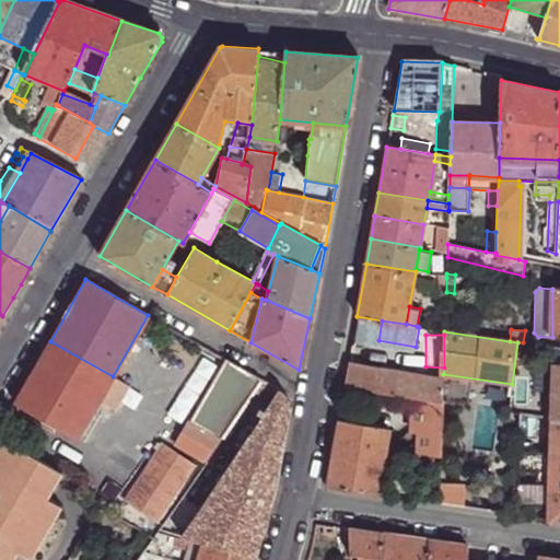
[(50,341),(15,404),(78,439),(98,401),(113,376),(50,341)]
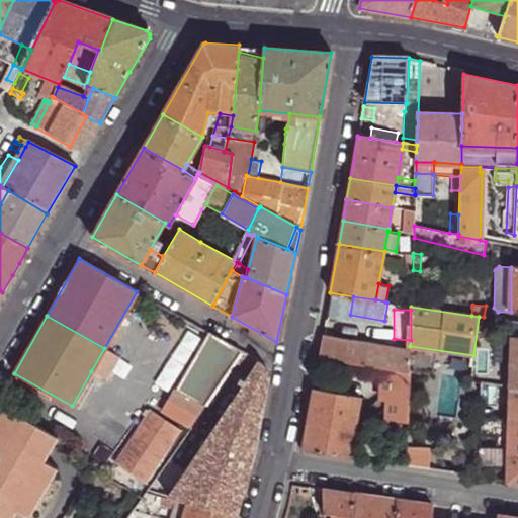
[(233,362),(241,351),(208,333),(163,412),(190,427),(233,362)]
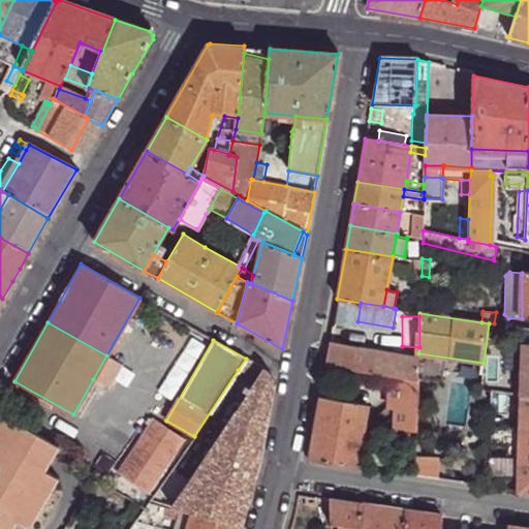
[(329,344),(325,366),(401,377),(417,380),(417,379),(419,361),(419,360),(329,344)]
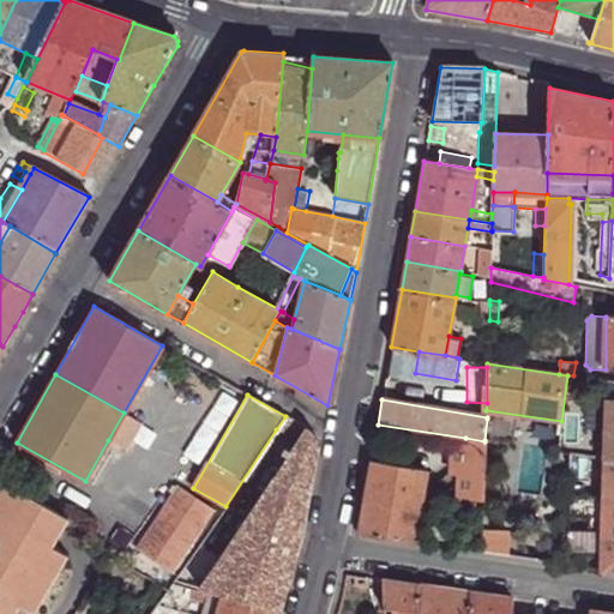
[(142,423),(124,413),(108,440),(126,450),(142,423)]
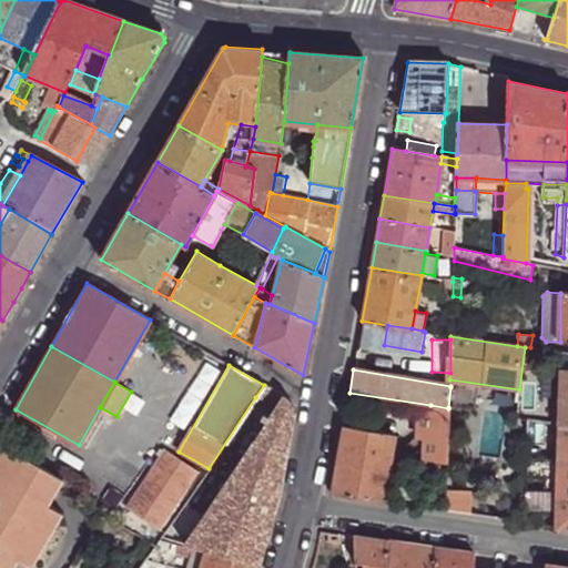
[(264,385),(255,397),(263,403),(271,389),(264,385)]
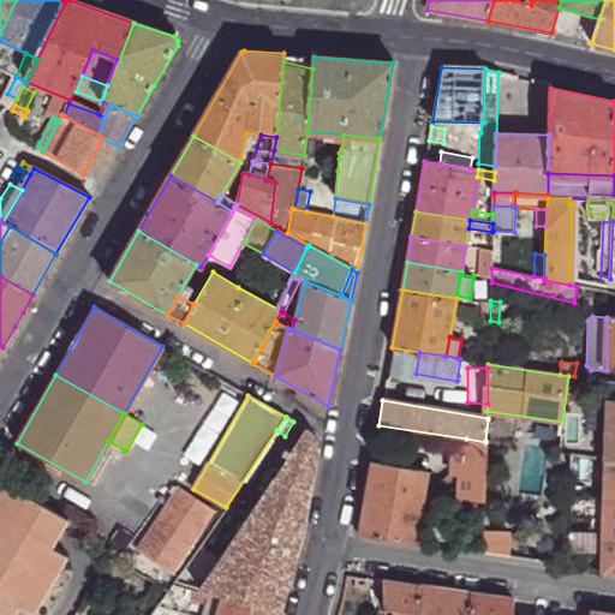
[(488,419),(485,441),(511,445),(513,433),(497,430),(499,421),(488,419)]
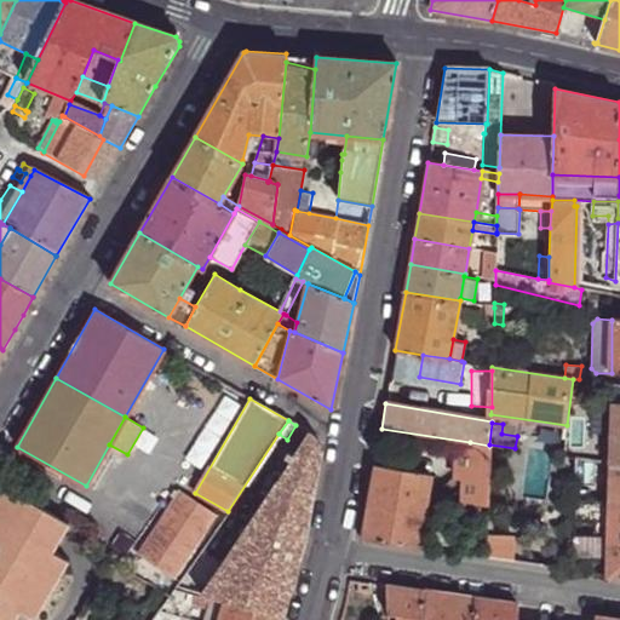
[(291,463),(200,597),(212,601),(224,604),(283,619),(296,577),(309,522),(316,489),(322,454),(322,449),(303,446),(310,432),(296,425),(287,440),(300,448),(293,458),(288,454),(285,459),(291,463)]
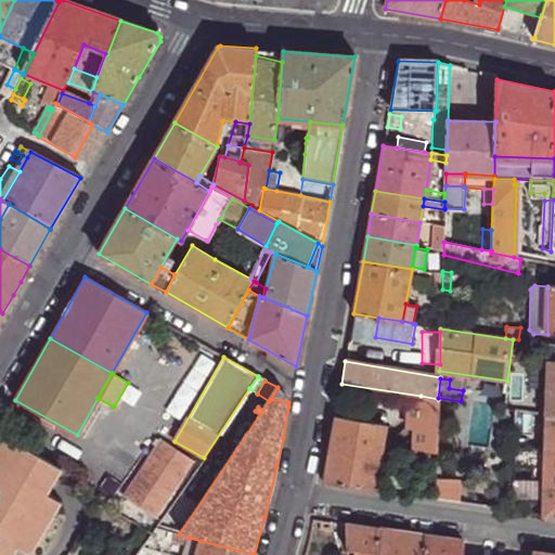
[(469,386),(467,402),(498,407),(505,408),(507,392),(469,386)]
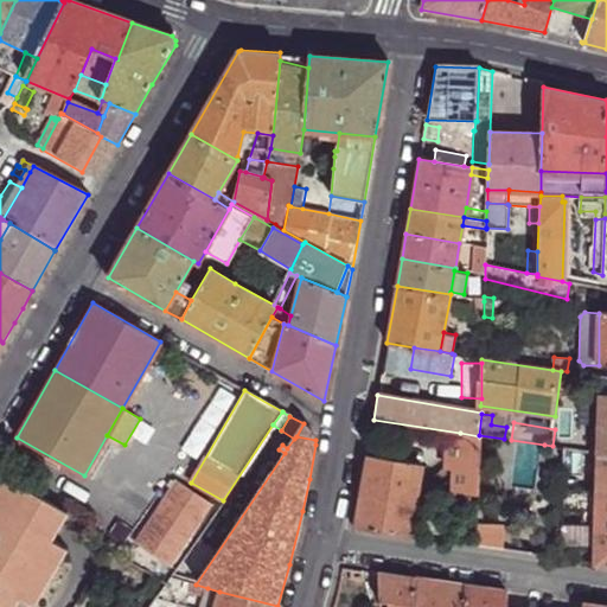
[(308,427),(304,423),(296,436),(315,440),(315,439),(314,434),(308,427)]
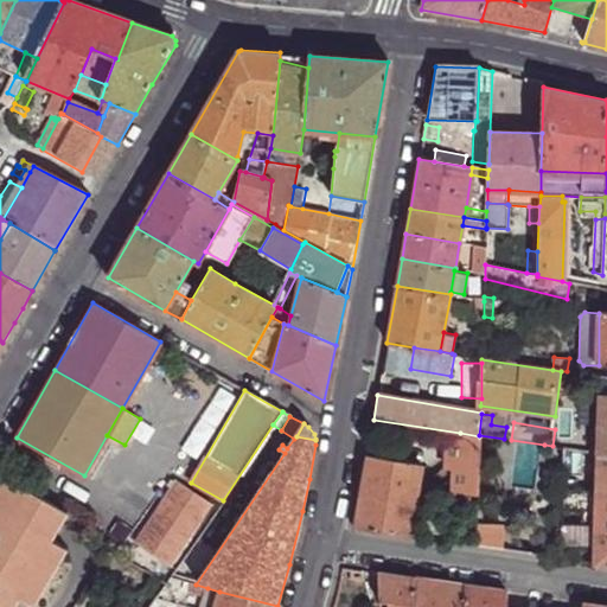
[(555,429),(553,446),(562,448),(564,430),(555,429)]
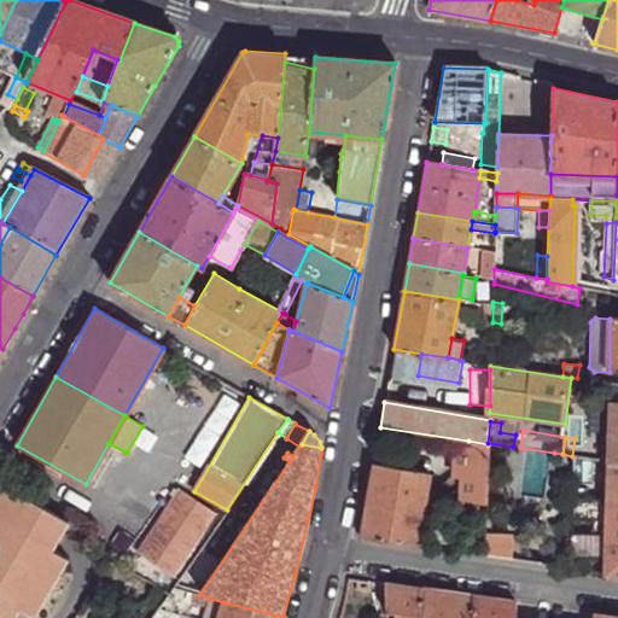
[(488,444),(468,441),(467,456),(455,456),(455,476),(464,476),(462,500),(489,499),(488,444)]
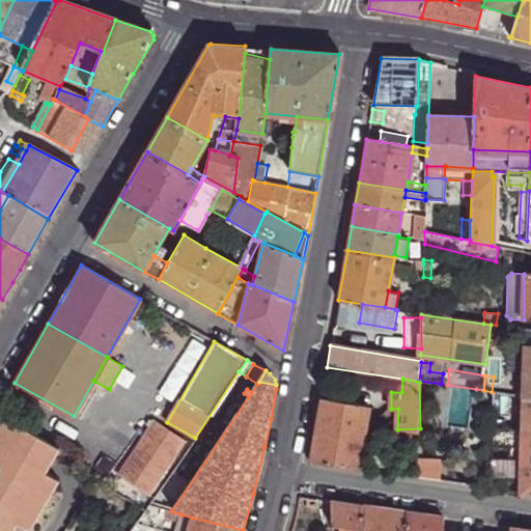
[(483,390),(476,389),(475,399),(492,401),(492,392),(483,390)]
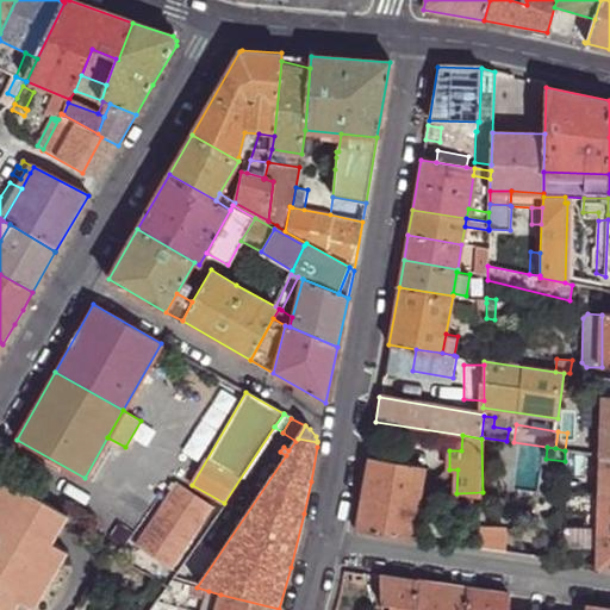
[(601,455),(565,450),(565,461),(565,471),(579,473),(601,475),(601,455)]
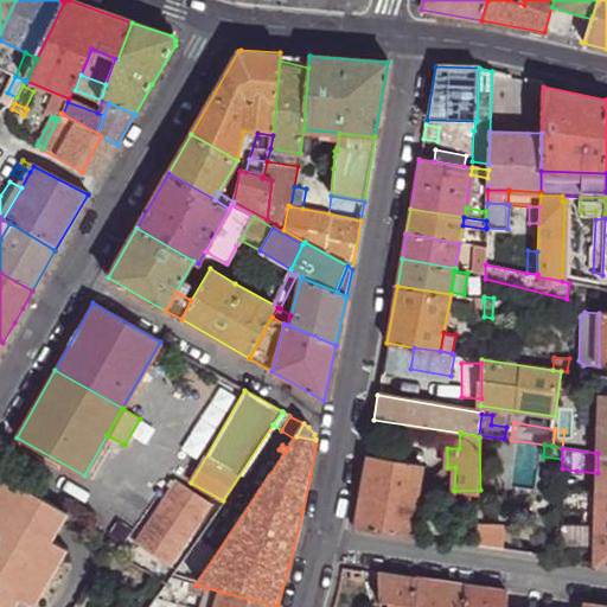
[(355,529),(410,537),(415,506),(419,484),(422,464),(368,455),(355,529)]
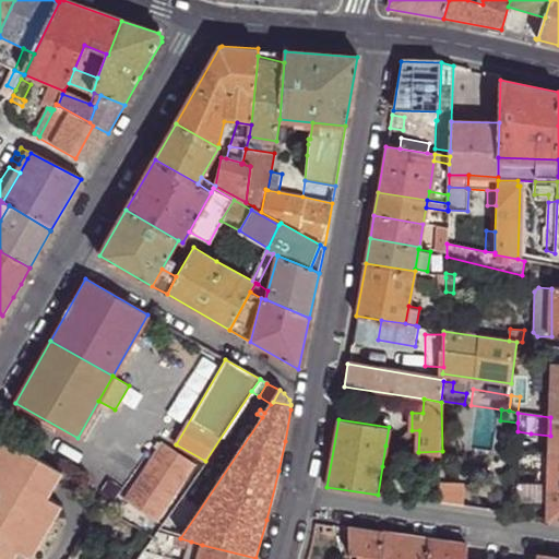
[(531,433),(518,431),(519,448),(530,449),(531,433)]
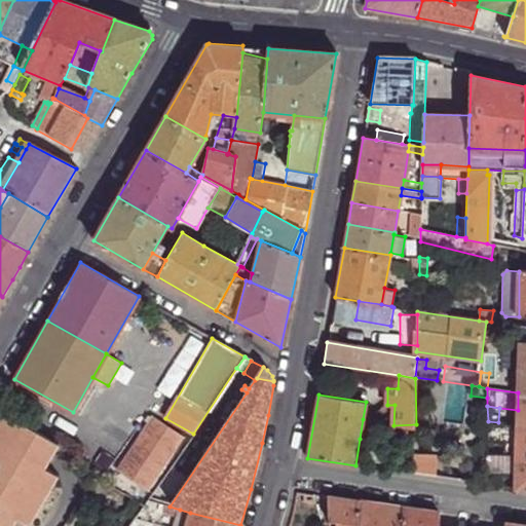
[(0,525),(13,525),(19,518),(32,525),(61,476),(46,467),(60,444),(3,412),(0,417),(0,525)]
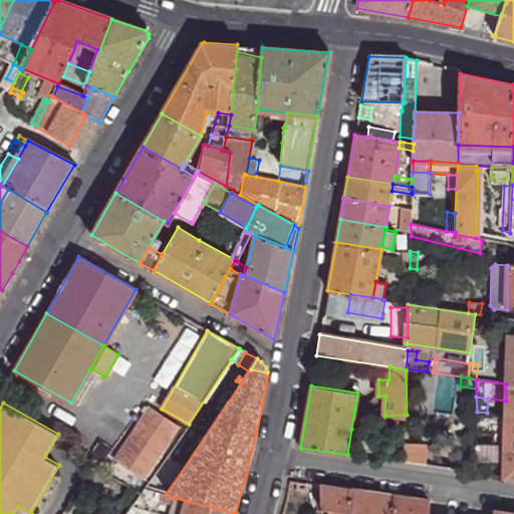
[(113,459),(145,479),(179,426),(149,406),(113,459)]
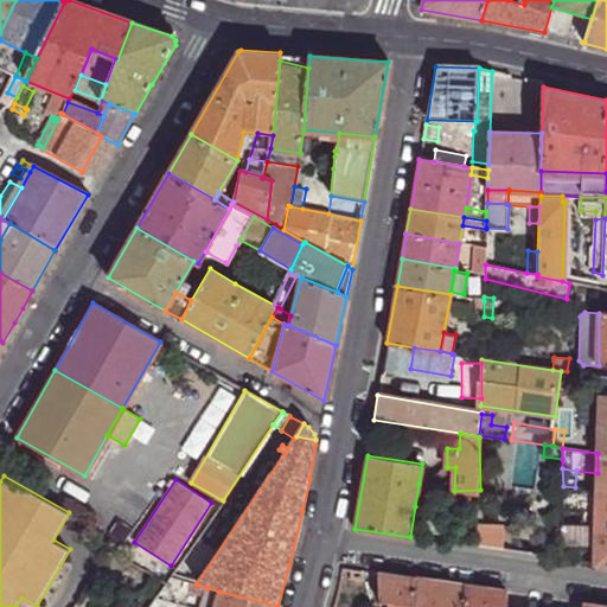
[(439,487),(419,484),(415,506),(434,510),(439,487)]
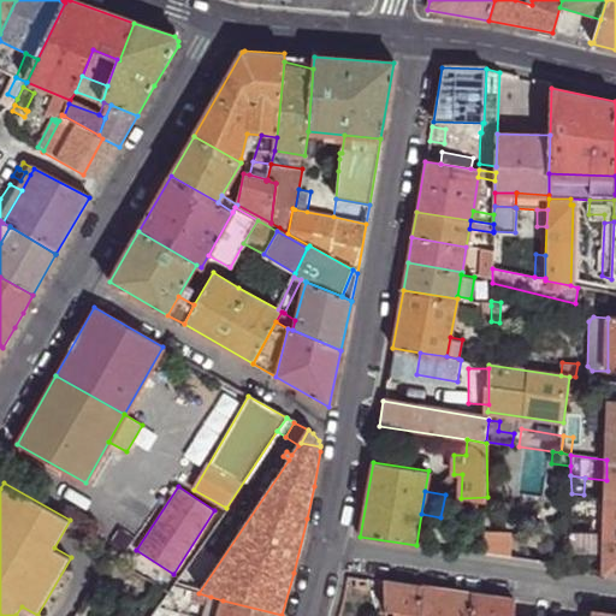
[(594,496),(593,533),(605,533),(606,498),(594,496)]
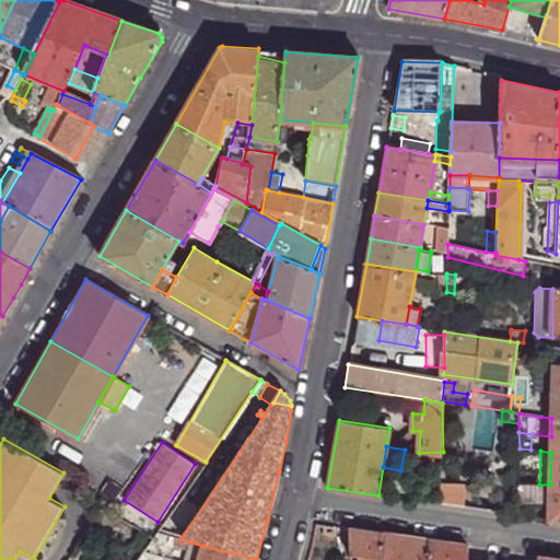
[(559,453),(551,453),(550,485),(559,486),(559,453)]
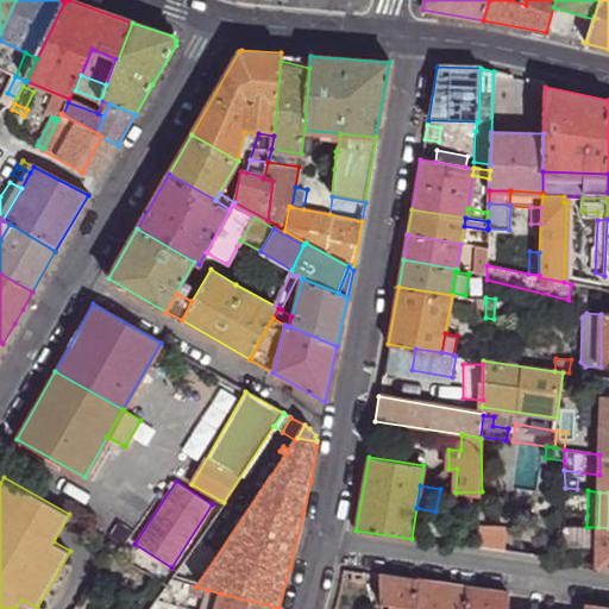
[(564,523),(563,562),(581,564),(582,546),(597,547),(598,527),(586,527),(564,523)]
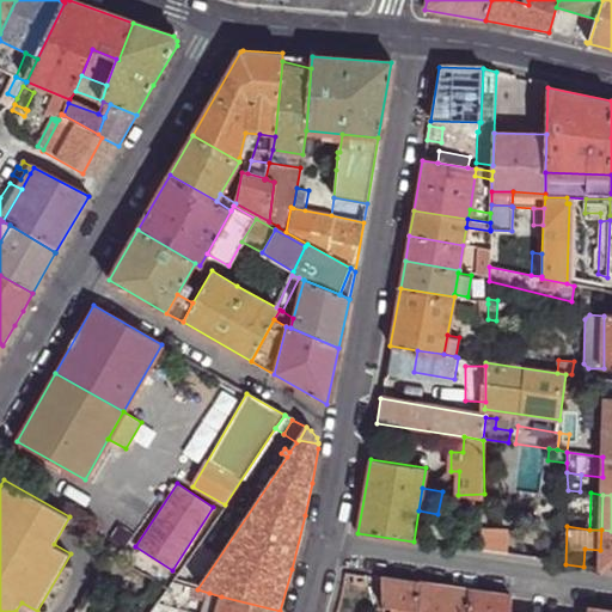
[(611,531),(601,530),(600,550),(600,569),(611,570),(611,531)]
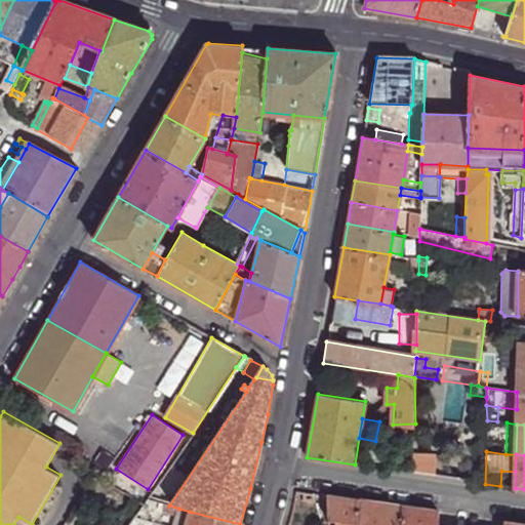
[(500,486),(515,488),(515,472),(501,471),(500,486)]
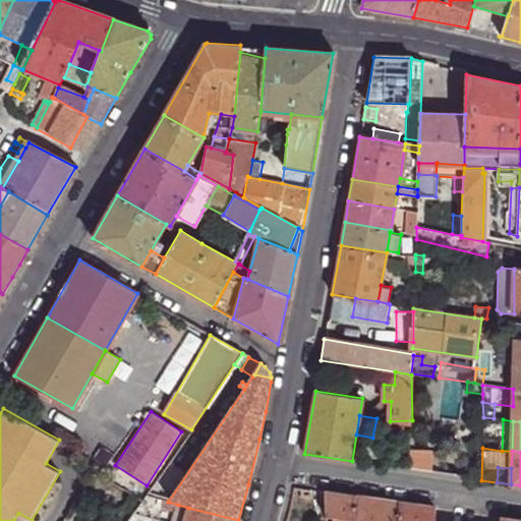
[(301,500),(312,501),(309,490),(302,488),(301,500)]
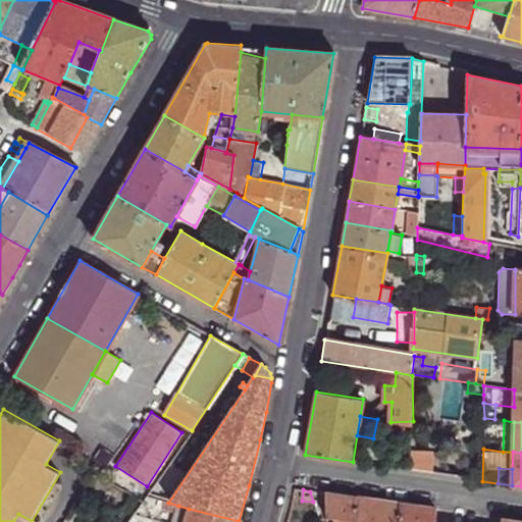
[(355,521),(356,498),(325,493),(326,518),(333,518),(333,521),(355,521)]
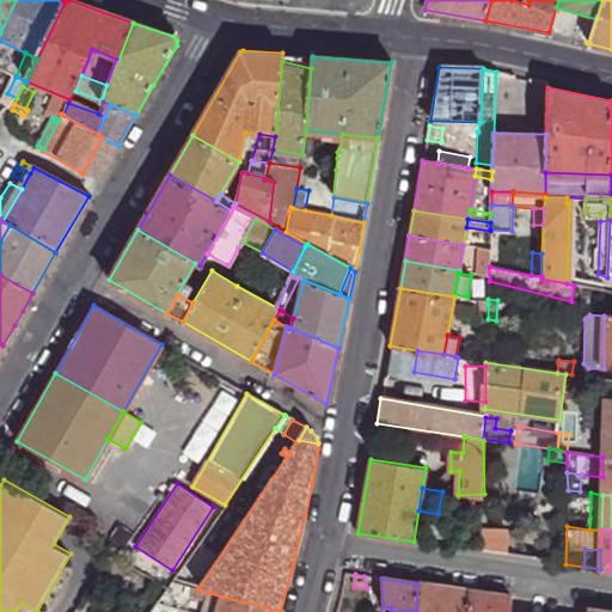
[(176,606),(189,587),(172,583),(159,601),(176,606)]
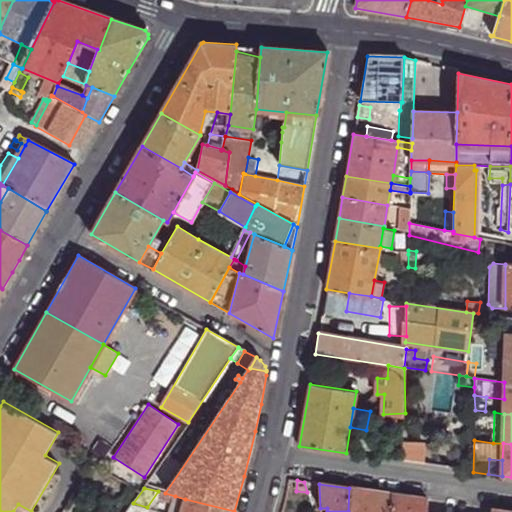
[(391,511),(392,495),(349,488),(348,511),(391,511)]
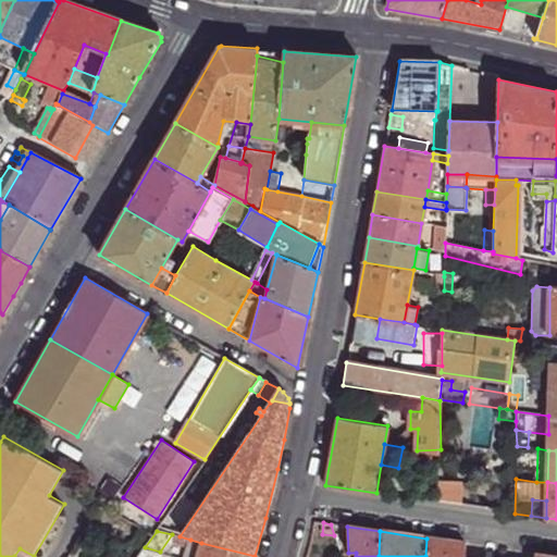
[(180,536),(178,536),(176,544),(187,547),(188,547),(190,540),(180,536)]
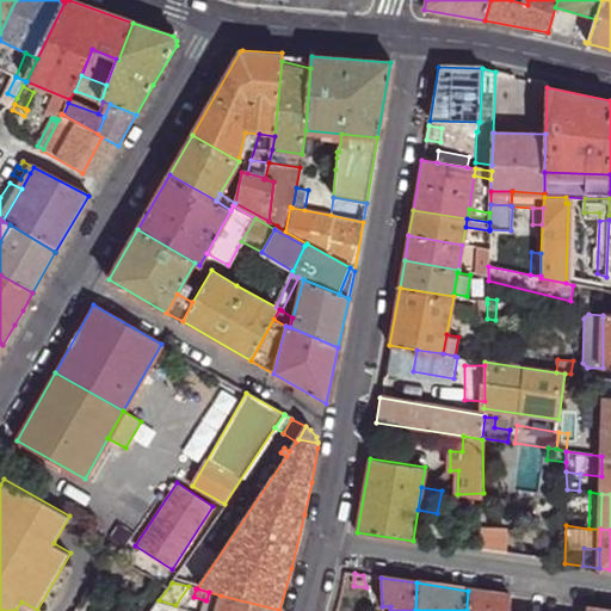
[(468,591),(467,610),(510,610),(511,597),(468,591)]
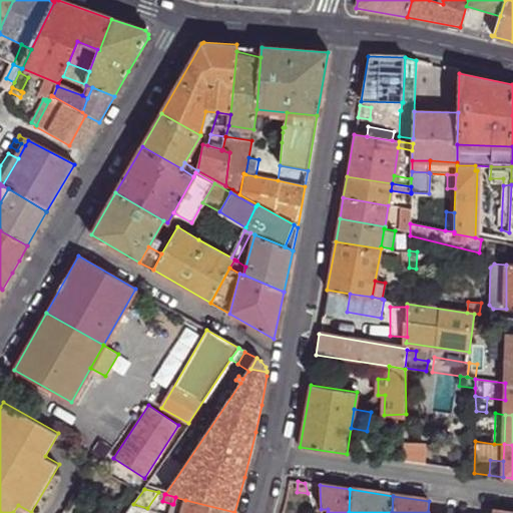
[(181,512),(185,500),(175,497),(173,504),(172,504),(169,512),(181,512)]
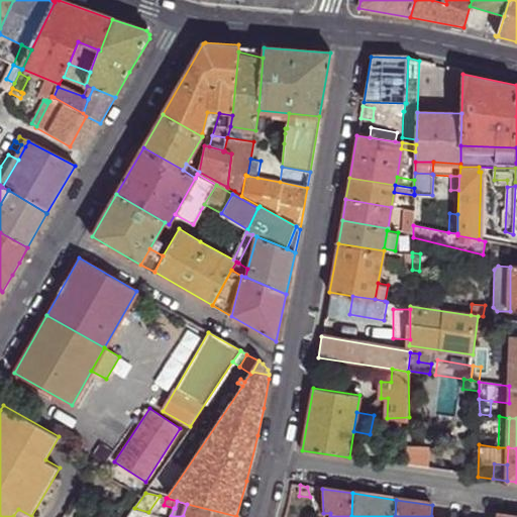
[(235,516),(236,516),(187,504),(183,516),(235,516)]
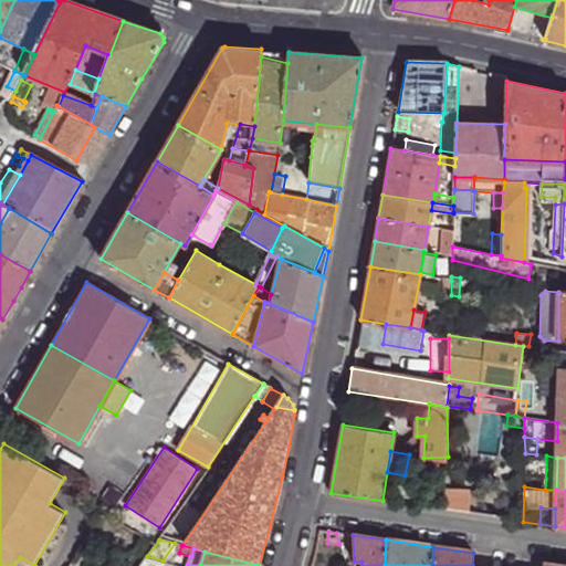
[(158,565),(163,561),(147,556),(140,565),(158,565)]
